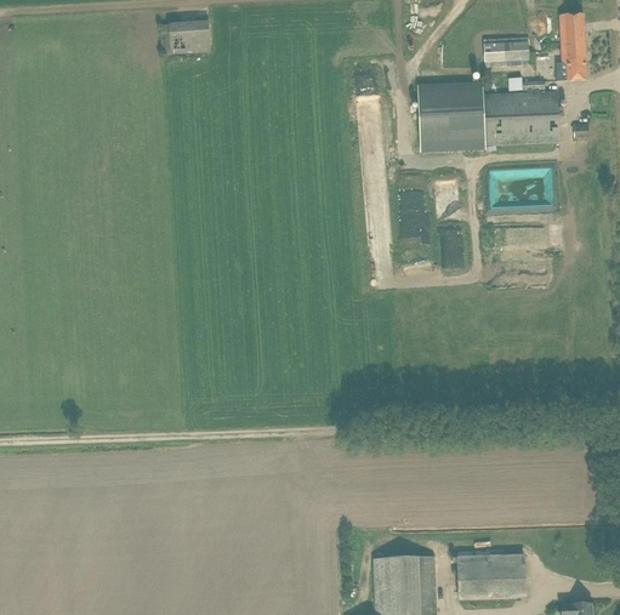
[(558,11),(561,60),(555,60),(556,78),(585,75),(581,10),(558,11)]
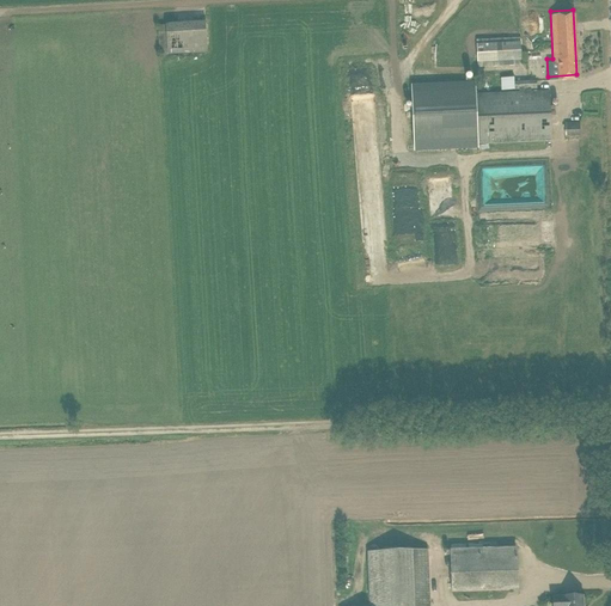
[(157,19),(158,50),(206,48),(205,18),(157,19)]
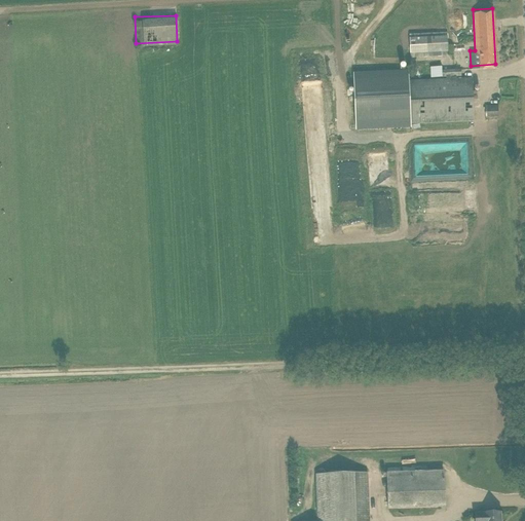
[(408,30),(409,53),(447,51),(445,28),(408,30)]
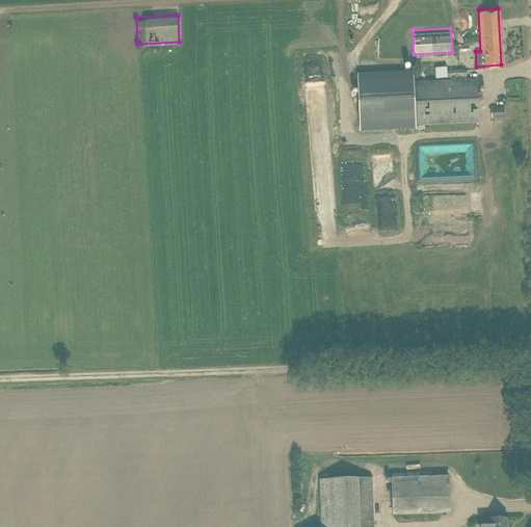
[(478,117),(476,75),(413,78),(412,70),(356,72),(359,125),(415,123),(415,121),(478,117)]
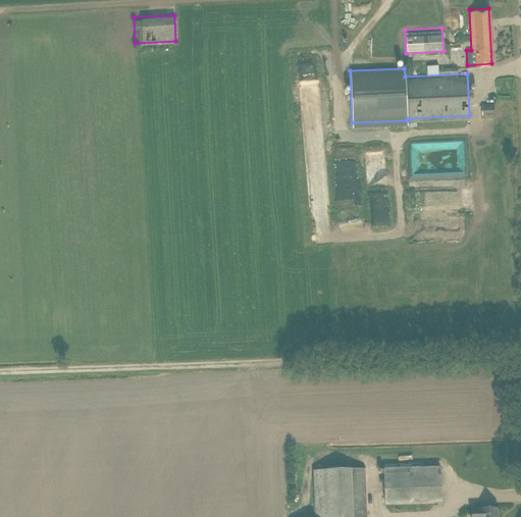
[(493,98),(480,100),(482,111),(496,110),(493,98)]
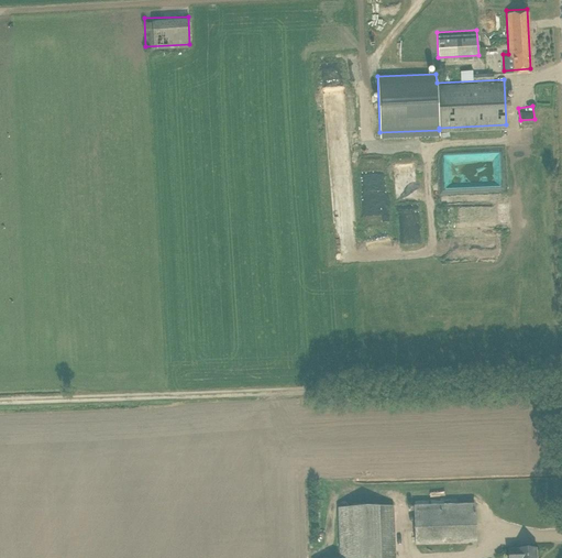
[(414,503),(415,539),(475,538),(474,511),(473,502),(414,503)]
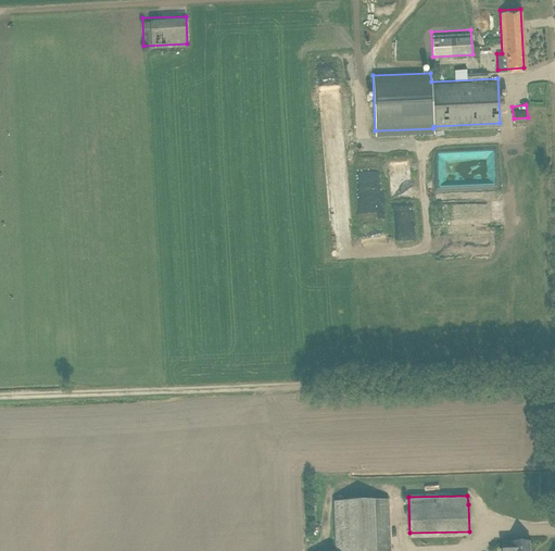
[(335,498),(337,550),(390,550),(388,497),(335,498)]
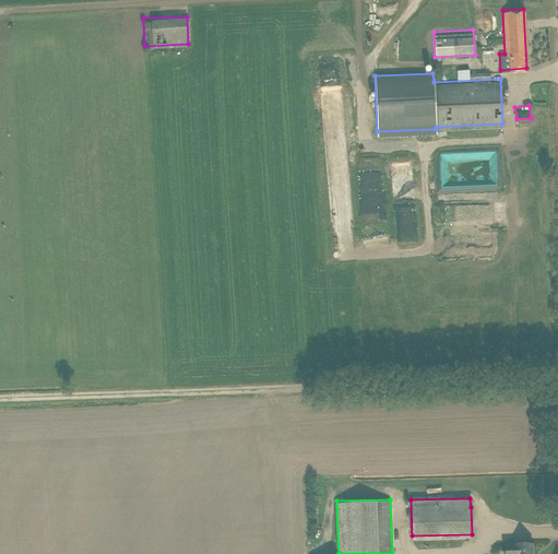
[(503,553),(531,553),(532,550),(533,549),(533,543),(532,542),(531,540),(513,541),(503,541),(503,553)]
